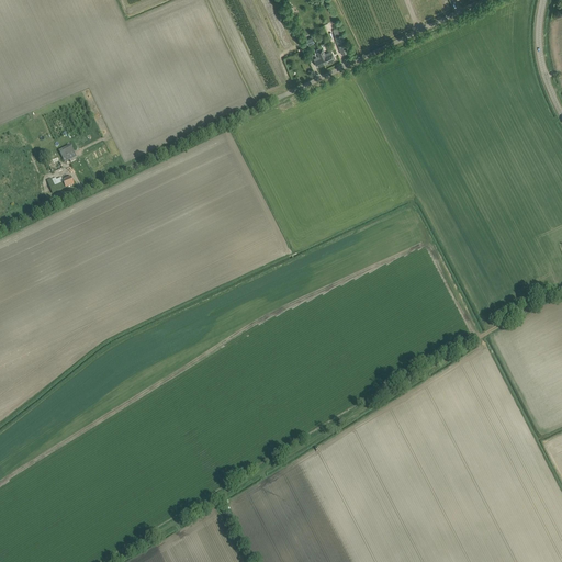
[(335,36),(341,54),(349,52),(343,34),(335,36)]
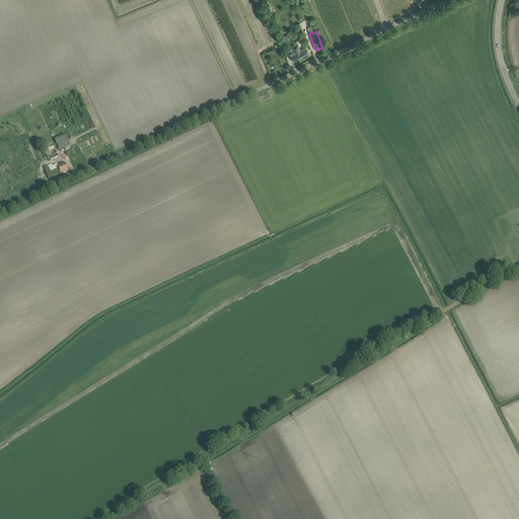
[(292,47),(295,52),(290,55),(293,62),(299,59),(300,60),(310,55),(306,47),(300,50),(298,45),(292,47)]
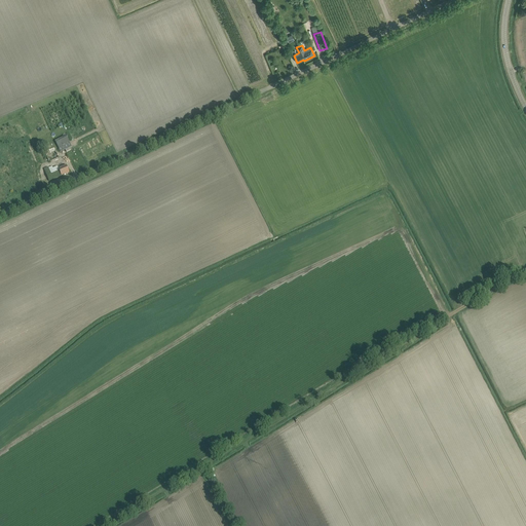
[(72,147),(66,136),(55,141),(61,152),(72,147)]
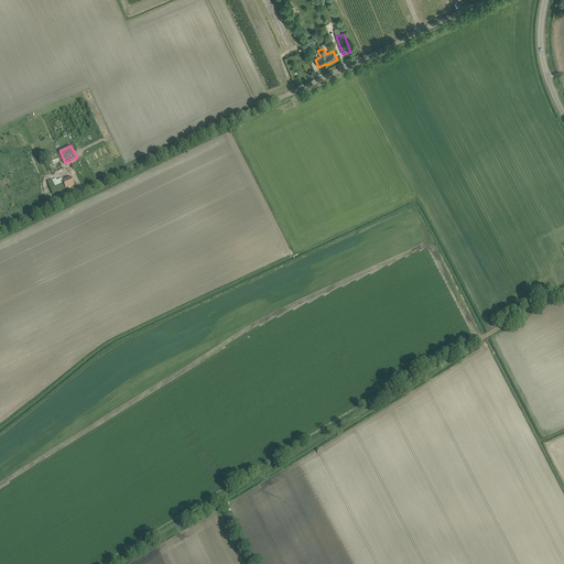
[(63,170),(56,155),(46,160),(53,174),(63,170)]
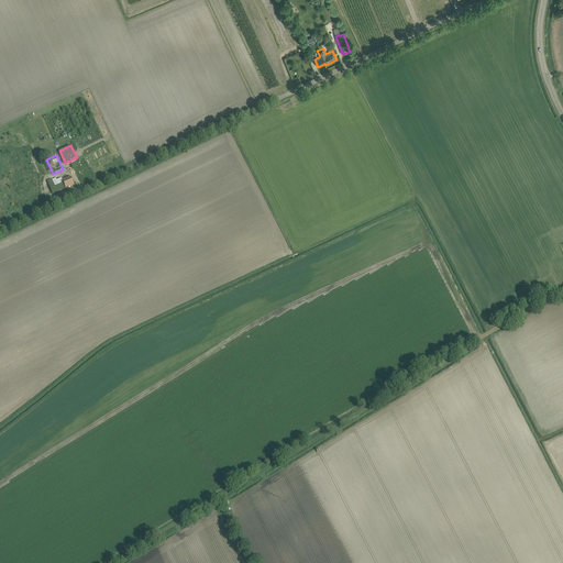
[(75,185),(70,177),(65,179),(64,178),(62,178),(53,181),(52,179),(47,180),(53,195),(75,185)]
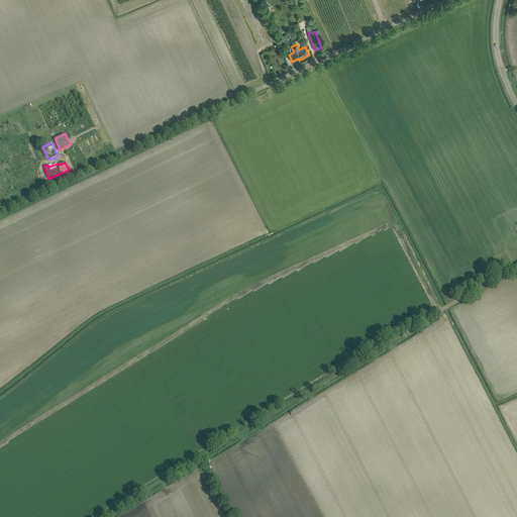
All buildings are outlined.
